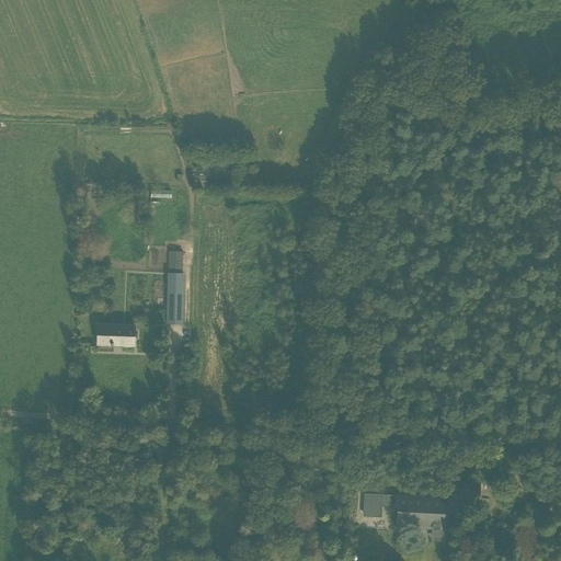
[(197,187),(207,187),(207,175),(197,175),(197,187)]
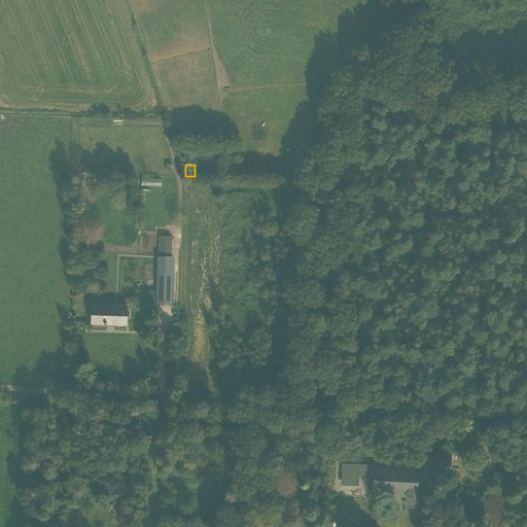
[(157,260),(160,260),(173,261),(173,256),(171,256),(172,237),(159,236),(157,260)]
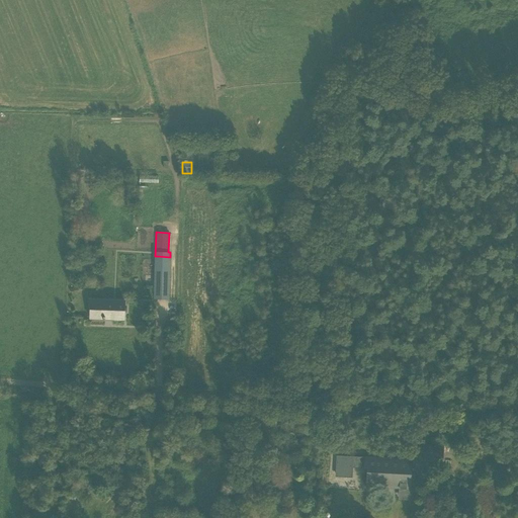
[(170,257),(157,256),(156,274),(156,299),(169,299),(170,257)]
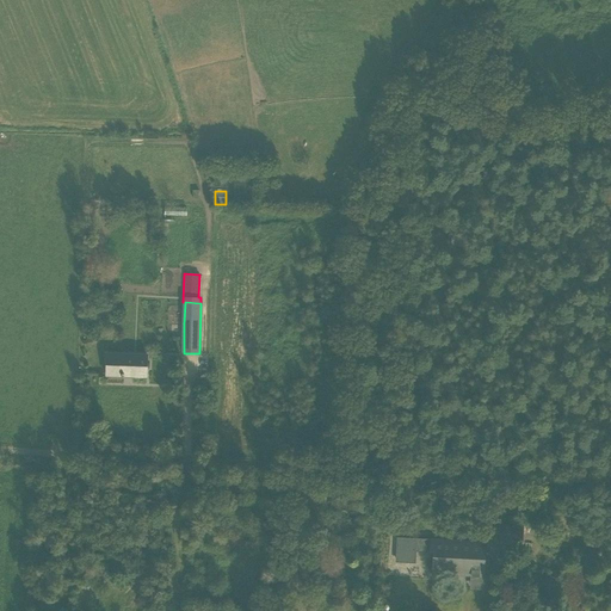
[(147,355),(107,353),(106,376),(106,377),(147,380),(147,371),(147,355)]
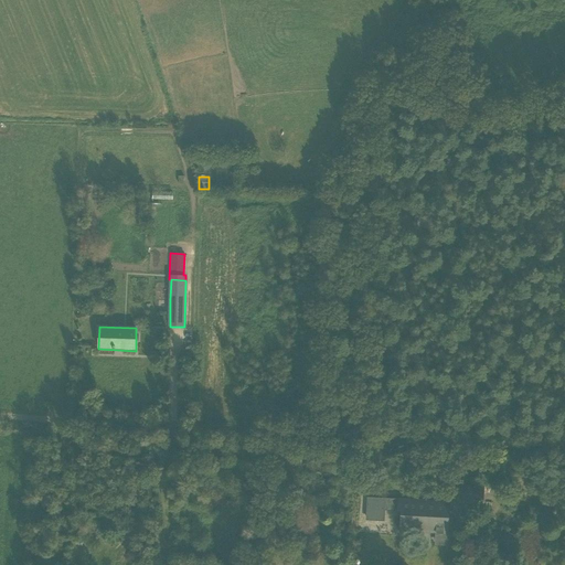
[(462,484),(461,500),(483,501),(484,486),(462,484)]
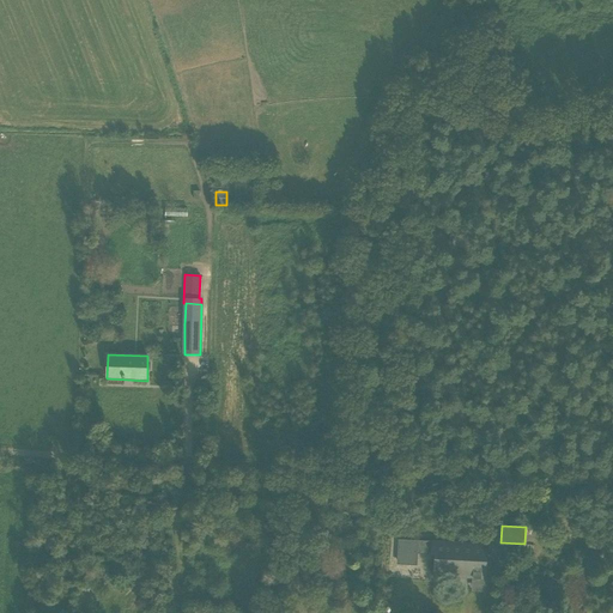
[(401,539),(400,565),(417,565),(418,540),(401,539)]
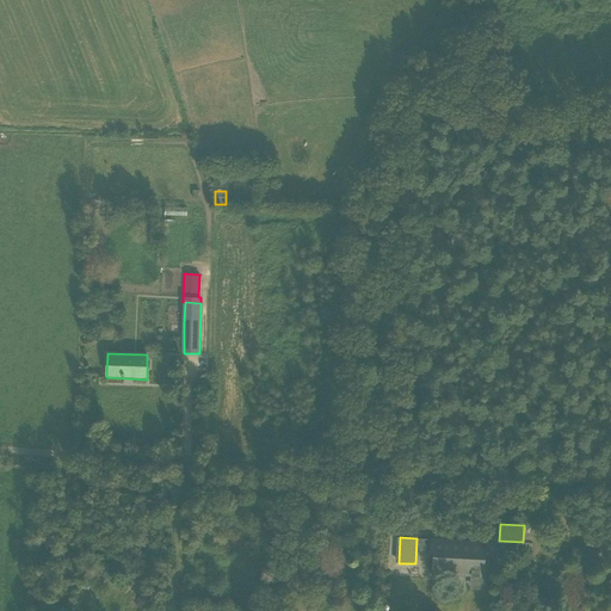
[(483,588),(485,569),(487,543),(445,539),(445,542),(436,542),(436,539),(430,539),(430,554),(431,554),(431,568),(432,569),(432,575),(471,576),(470,590),(482,590),(483,588)]
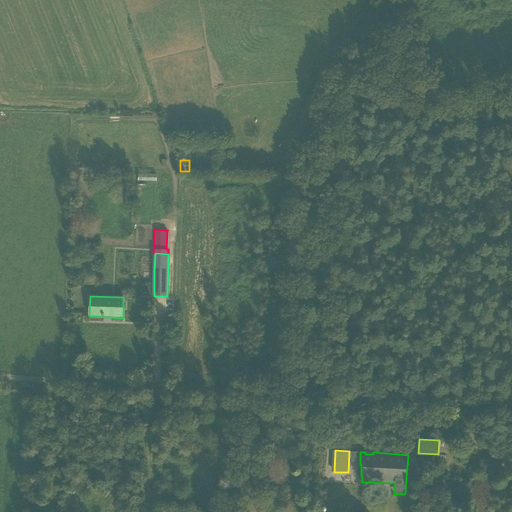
[(88,467),(79,469),(82,482),(91,480),(88,467)]
